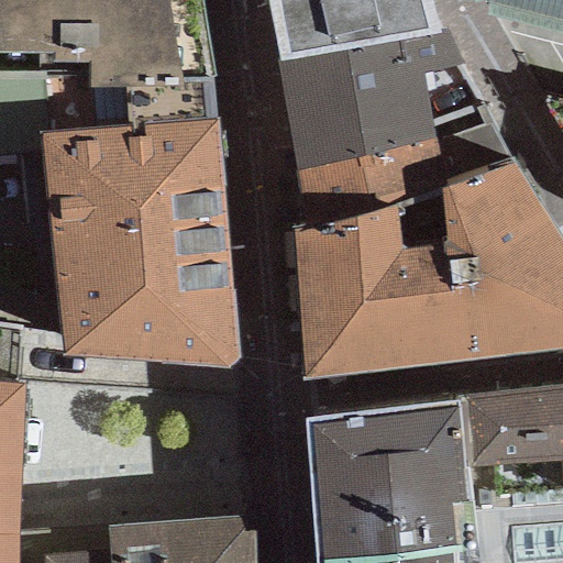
[(0,0),(0,157),(42,153),(40,135),(217,119),(214,77),(200,0),(0,0)]
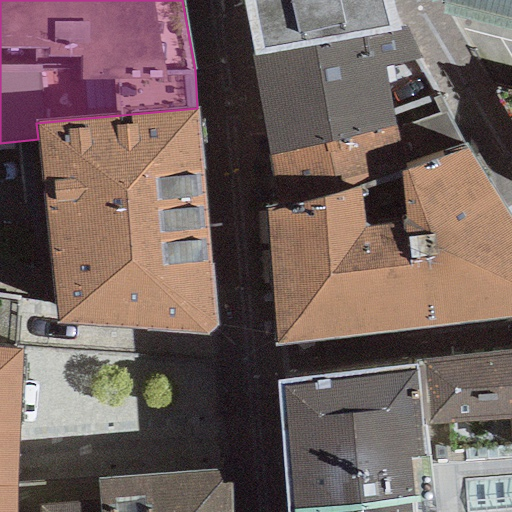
[(243,0),(253,55),(314,45),(398,30),(391,0),(243,0)]
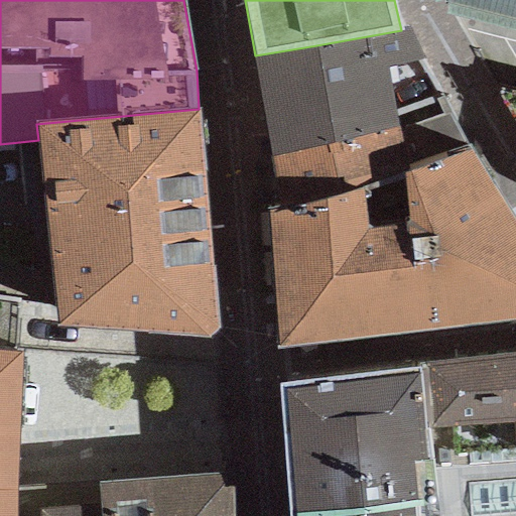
[(515,0),(432,0),(433,3),(443,3),(515,20),(515,0)]
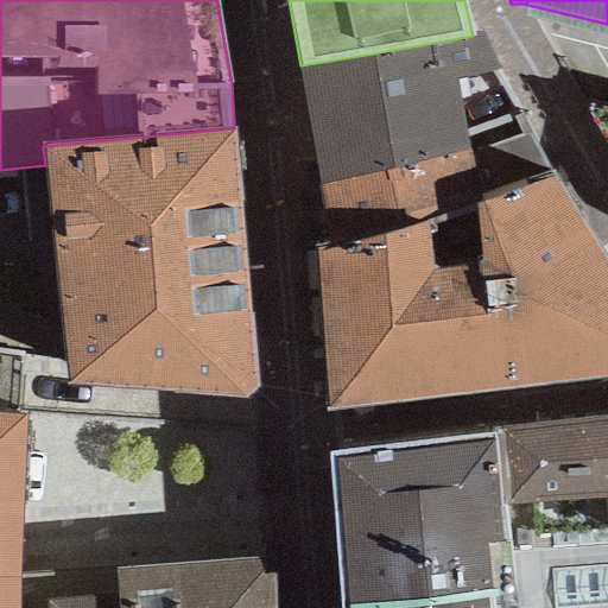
[(373,54),(393,169),(530,137),(482,35),(473,36),(373,54)]
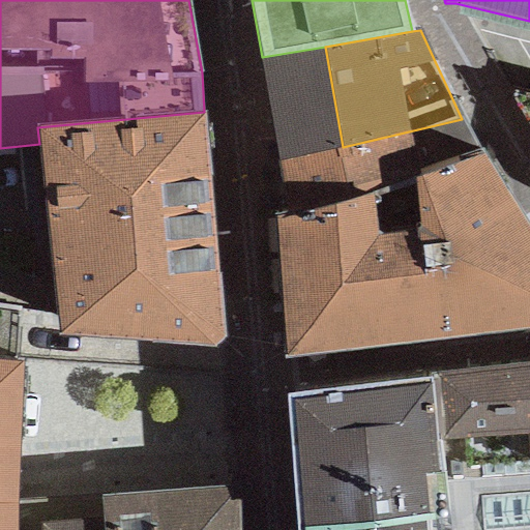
[(258,58),(277,162),(343,147),(325,47),(262,57),(258,58)]
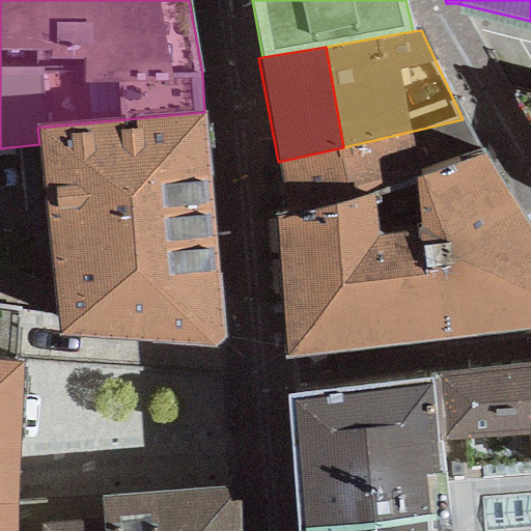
[(39,144),(58,336),(213,348),(226,337),(204,112),(37,128),(39,144)]
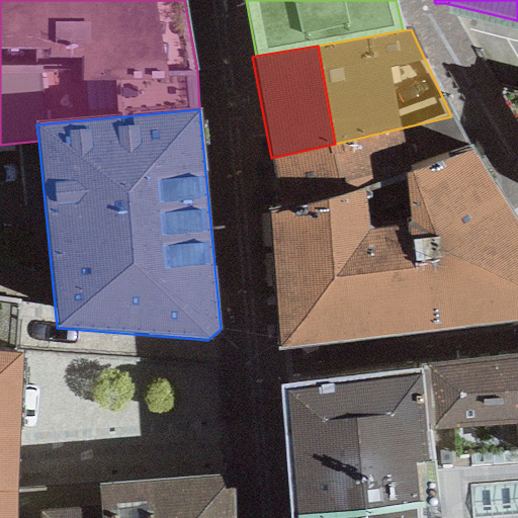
[(271,158),(278,208),(305,205),(471,152),(451,116),(335,144),(271,158)]
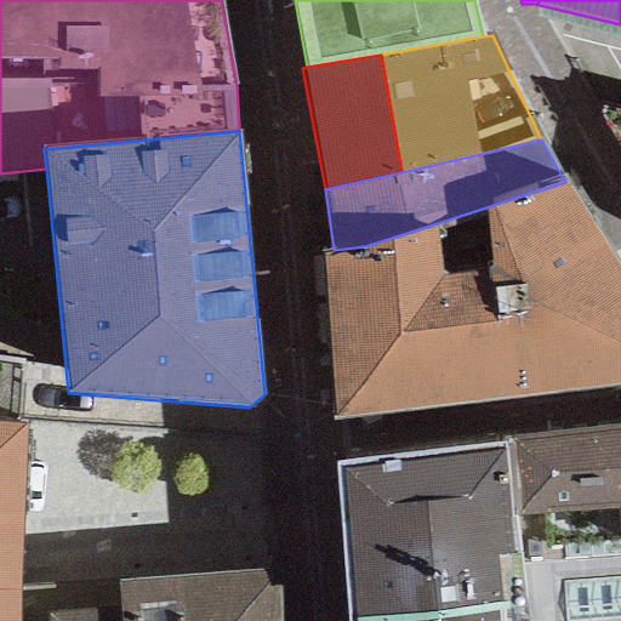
[(320,251),(332,419),(620,387),(620,269),(565,182),(365,246),(334,250),(320,251)]
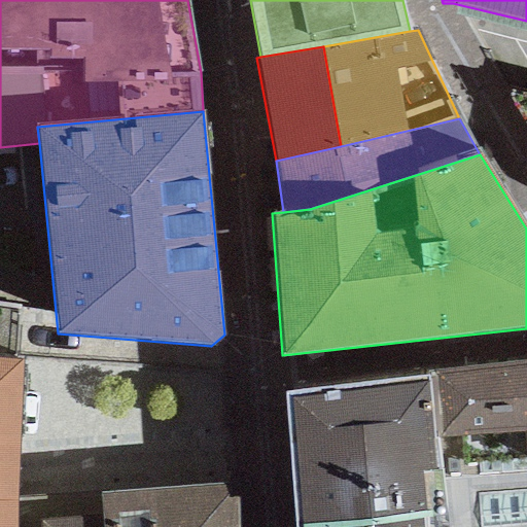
[(0,478),(16,479),(20,361),(0,359),(0,478)]
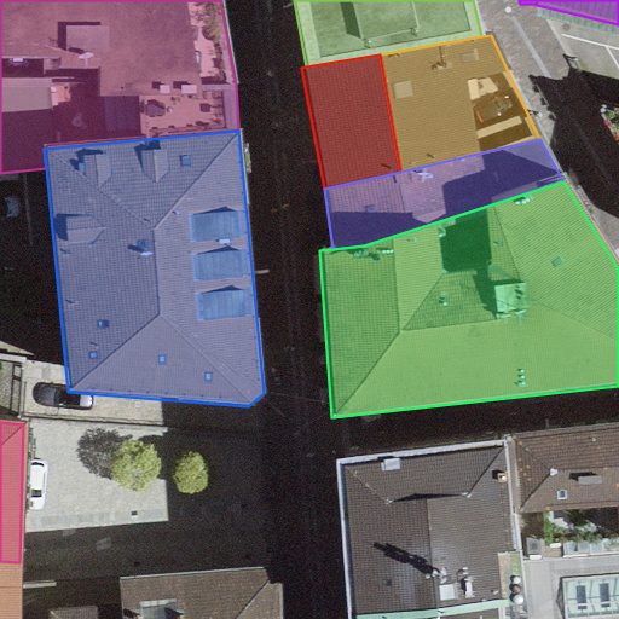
[(618,422),(504,437),(507,443),(518,562),(618,551),(618,422)]
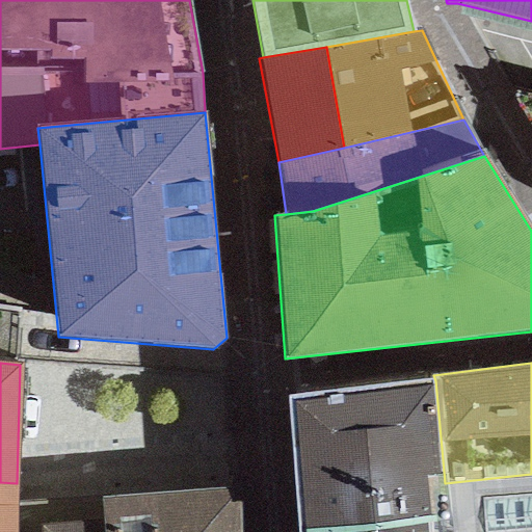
[(435,380),(286,396),(299,531),(309,531),(430,521),(449,520),(445,483),(435,380)]
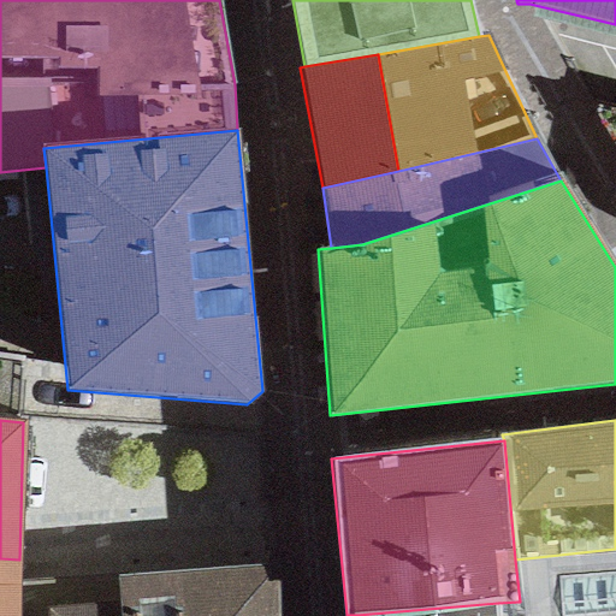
[(498,603),(357,615),(615,615),(615,549),(515,560),(520,602),(498,603)]
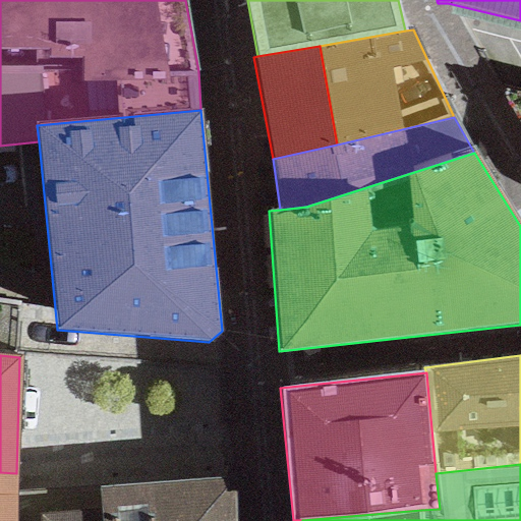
[(0,520),(16,520),(16,473),(0,472),(0,520)]
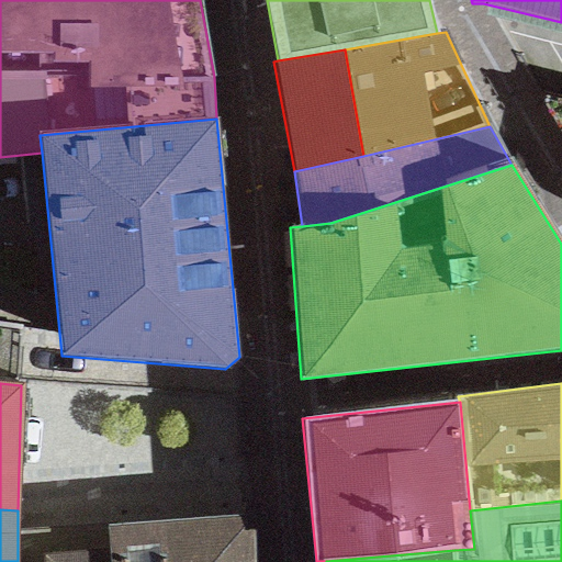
[(251,561),(250,530),(240,530),(237,513),(108,526),(108,552),(42,557),(41,561),(251,561)]
